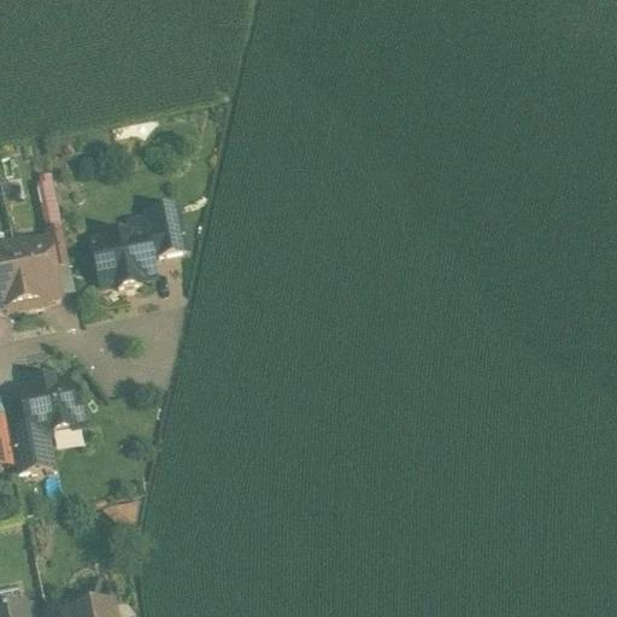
[(178,215),(151,219),(154,236),(159,260),(159,262),(187,257),(178,215)]
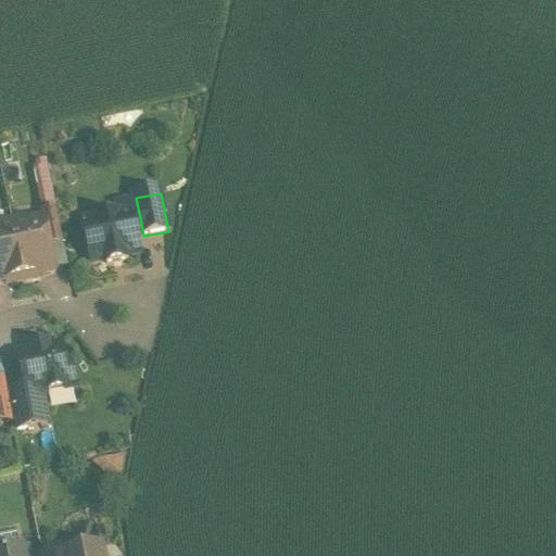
[(64,242),(58,211),(43,214),(45,220),(47,220),(51,245),(64,242)]
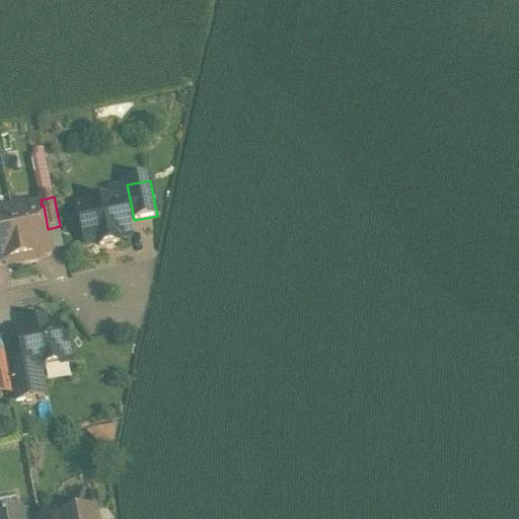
[(130,199),(80,209),(88,246),(99,243),(100,247),(121,243),(120,239),(131,237),(128,220),(134,219),(130,199)]
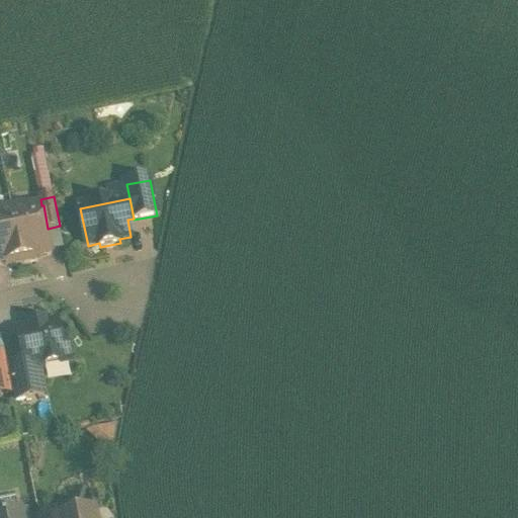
[(41,205),(28,208),(23,205),(12,207),(24,263),(36,260),(39,255),(53,253),(48,229),(44,205),(41,205)]
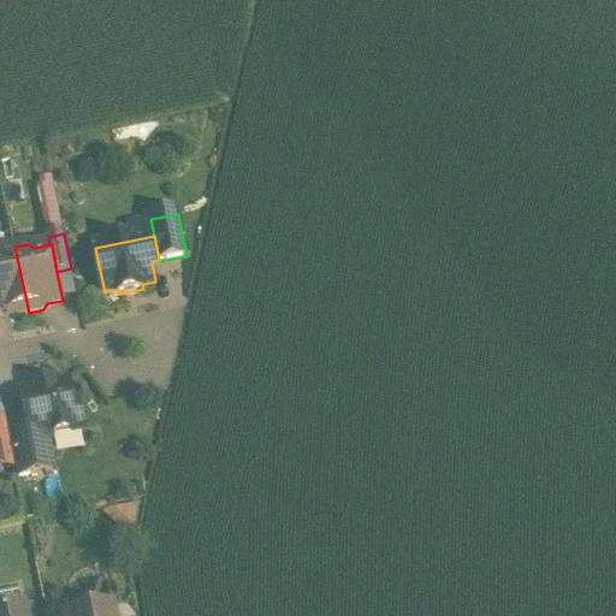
[(0,313),(7,312),(13,315),(29,313),(15,247),(1,249),(0,250),(0,313)]
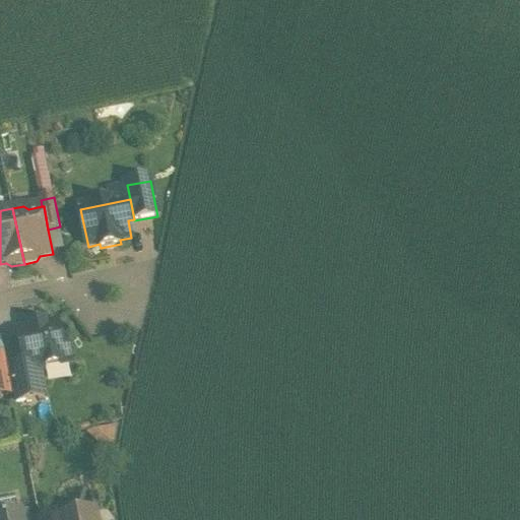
[(59,325),(46,327),(46,324),(31,327),(33,330),(19,333),(25,365),(29,384),(42,382),(40,369),(71,363),(67,340),(62,341),(59,325)]
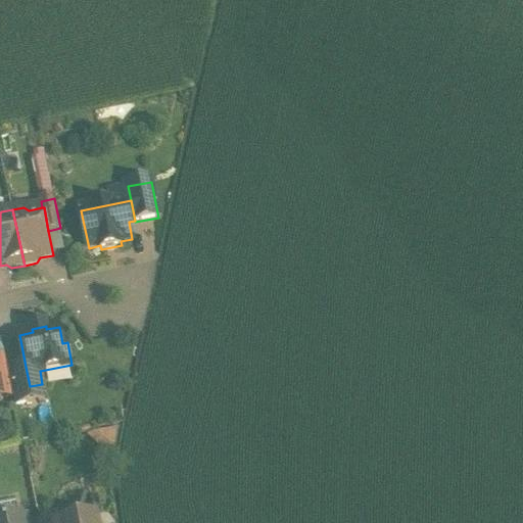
[(5,359),(0,360),(0,397),(13,395),(8,371),(6,359),(5,359)]
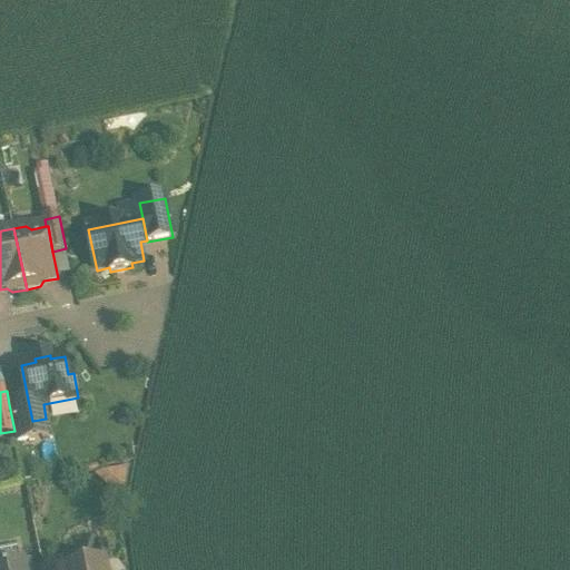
[(28,400),(9,404),(15,431),(17,443),(50,436),(46,419),(32,421),(28,400)]
